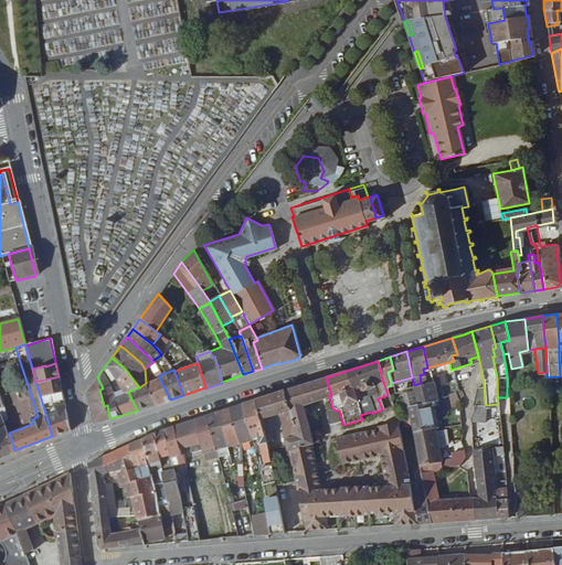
[(433,377),(436,386),(445,384),(442,374),(433,377)]
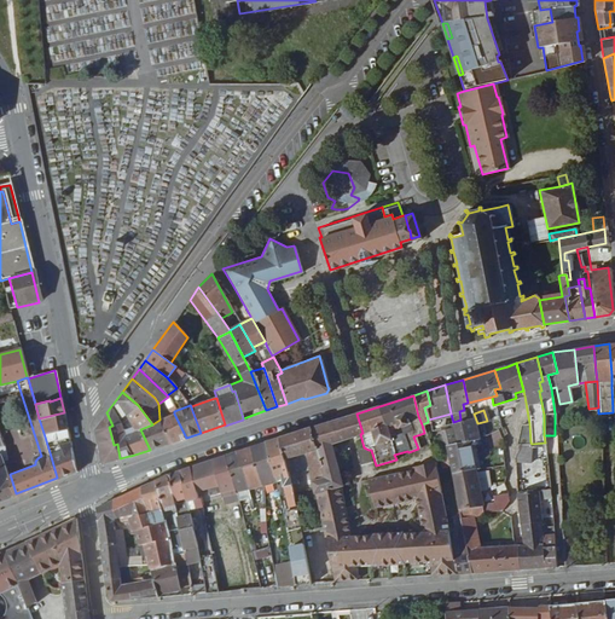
[(64,412),(39,418),(44,433),(68,427),(64,412)]
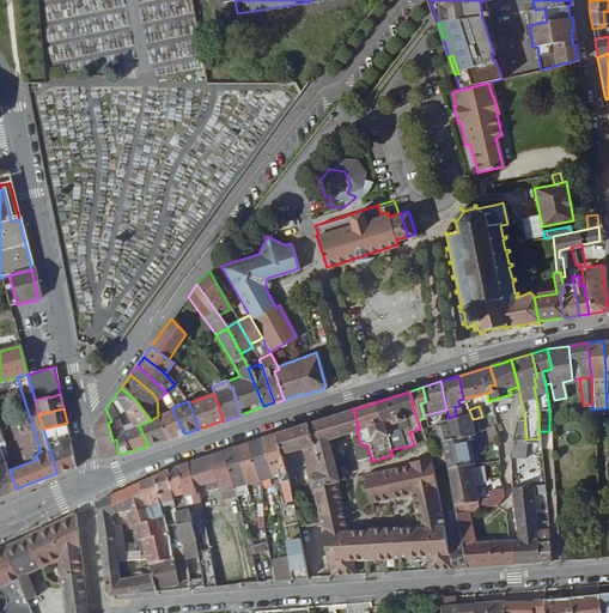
[(158,416),(168,439),(184,434),(172,410),(158,416)]
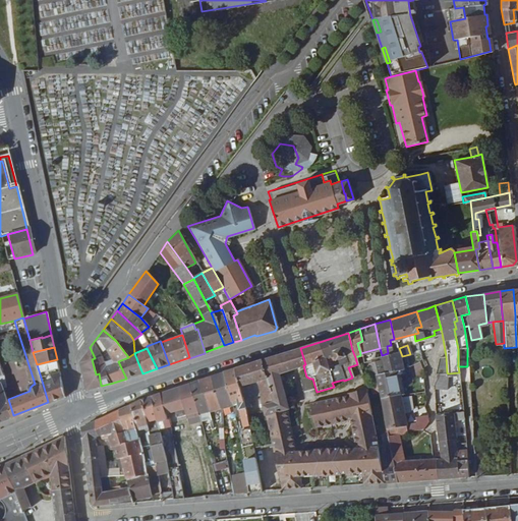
[(273,402),(261,404),(264,414),(285,409),(287,408),(279,373),(303,365),(305,364),(300,348),(264,359),(273,402)]
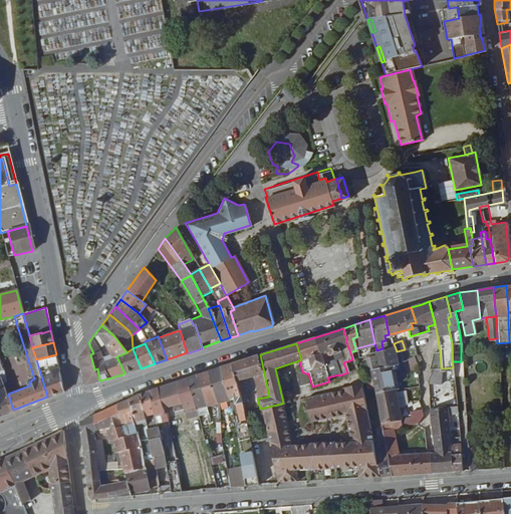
[(94,369),(90,354),(86,345),(77,356),(84,386),(99,380),(97,368),(94,369)]
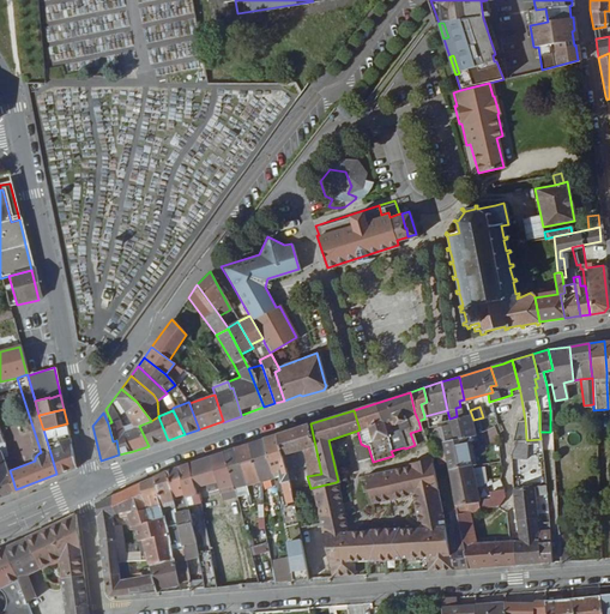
[(149,446),(168,440),(158,416),(151,421),(139,426),(149,446)]
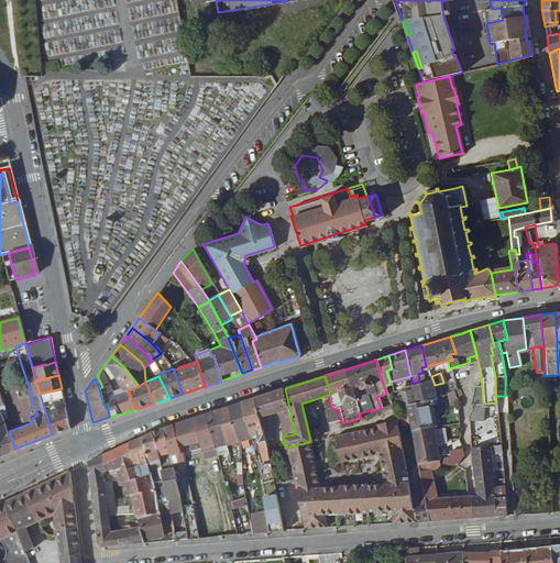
[(416,401),(404,404),(406,419),(409,430),(431,426),(426,399),(423,399),(419,382),(413,384),(413,386),(416,401)]
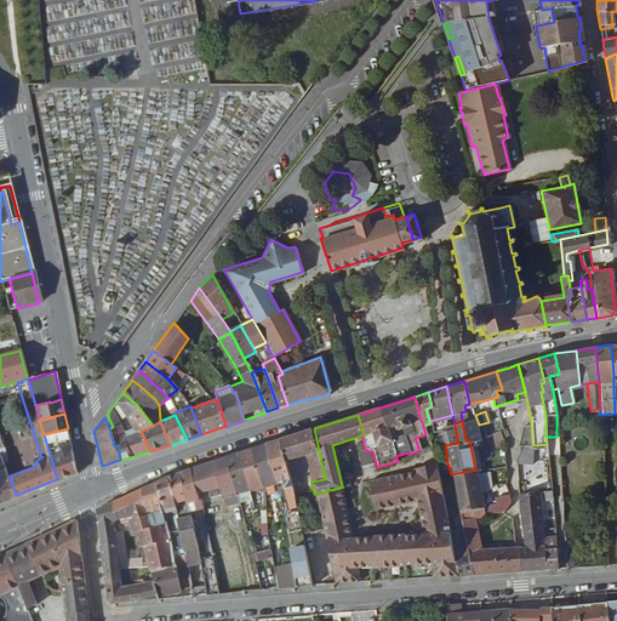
[(440,423),(441,429),(444,439),(445,445),(458,443),(455,426),(447,428),(445,422),(440,423)]
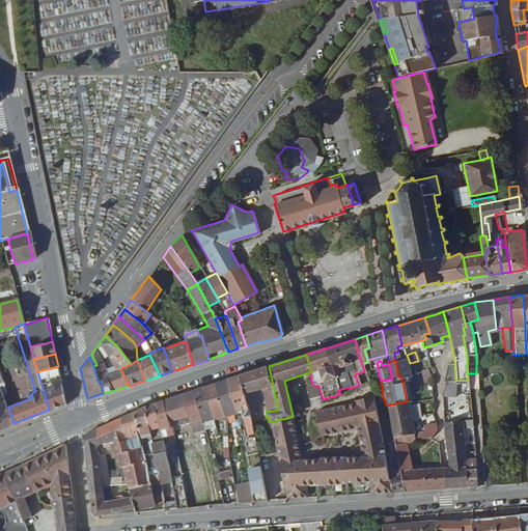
[(445,382),(445,381),(455,380),(454,363),(446,364),(443,382),(445,382)]
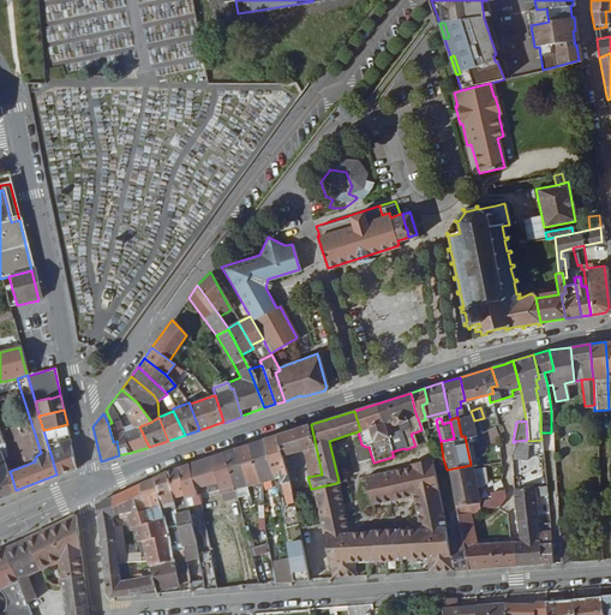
[(307,477),(322,475),(311,424),(277,435),(288,481),(294,479),(291,466),(295,465),(293,453),(303,451),(307,477)]
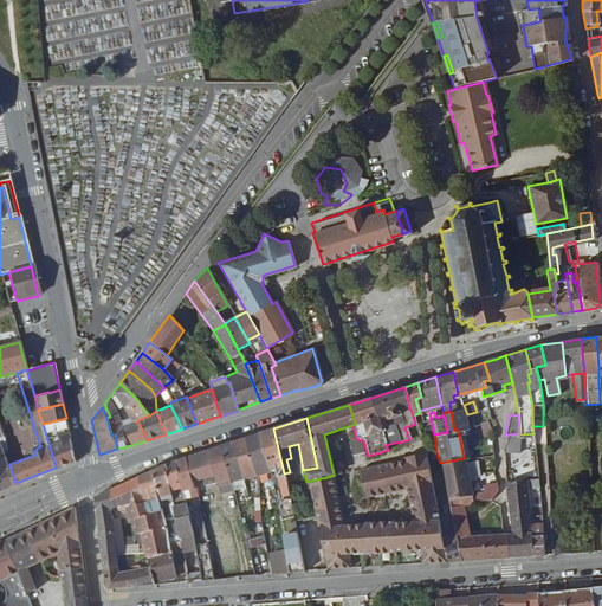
[(424,431),(433,429),(431,419),(421,421),(424,431)]
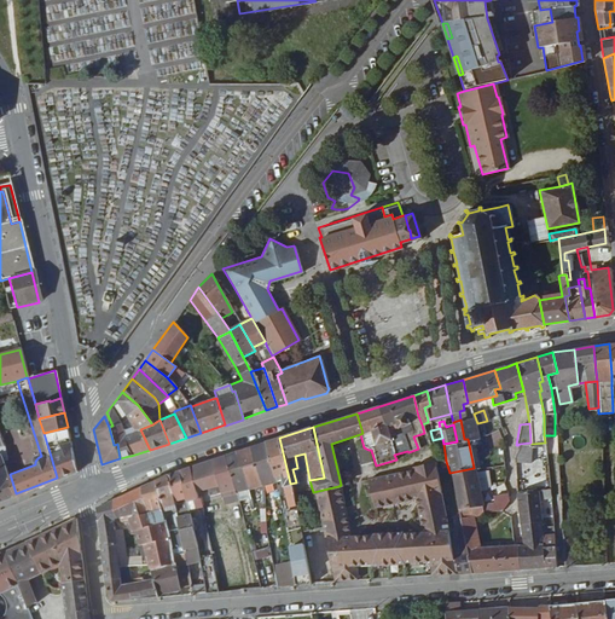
[(10,474),(1,447),(0,445),(0,438),(4,437),(1,431),(0,431),(0,499),(16,493),(10,474)]
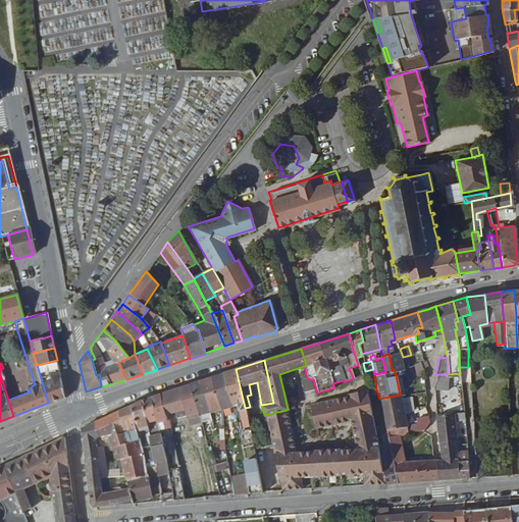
[(403,372),(409,381),(422,372),(416,363),(403,372)]
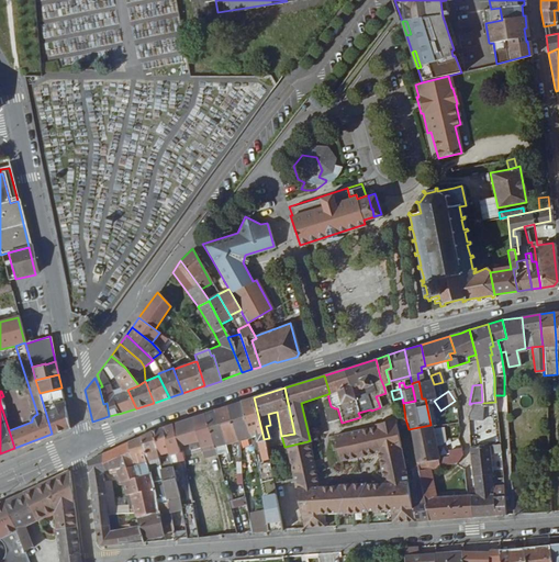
[(261,459),(267,458),(264,439),(254,397),(241,402),(248,434),(255,431),(261,459)]
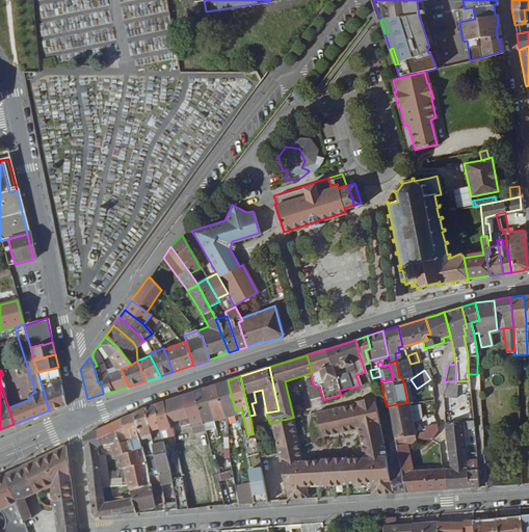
[(43,389),(49,410),(65,404),(60,378),(51,380),(52,387),(43,389)]
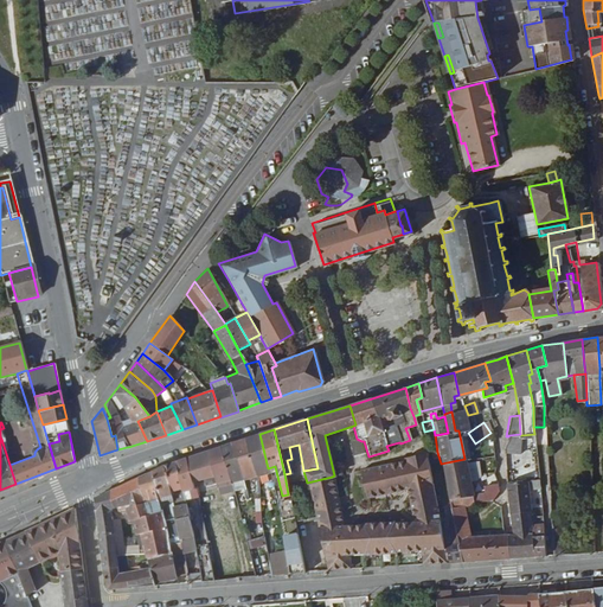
[(256,477),(269,473),(268,468),(260,434),(244,440),(255,477),(256,477)]
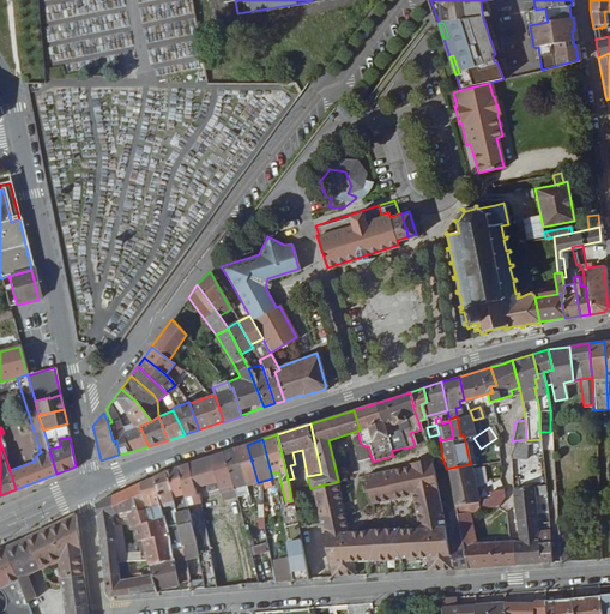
[(511,461),(524,461),(525,443),(511,443),(511,461)]
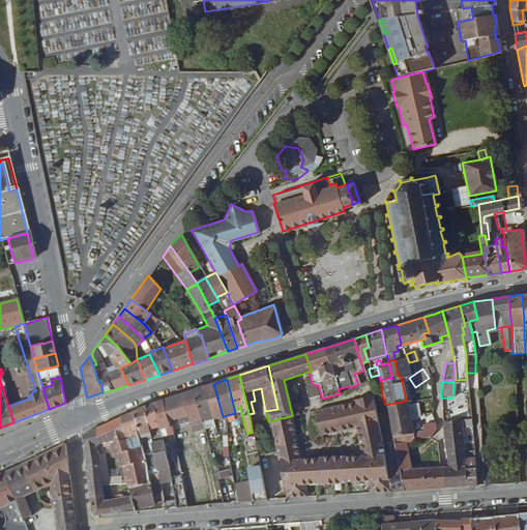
[(223,416),(213,384),(202,387),(211,418),(223,416)]
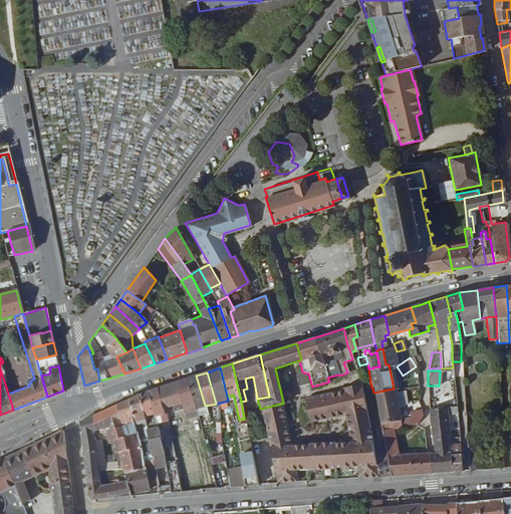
[(196,375),(187,378),(196,413),(197,413),(196,409),(205,406),(196,375)]
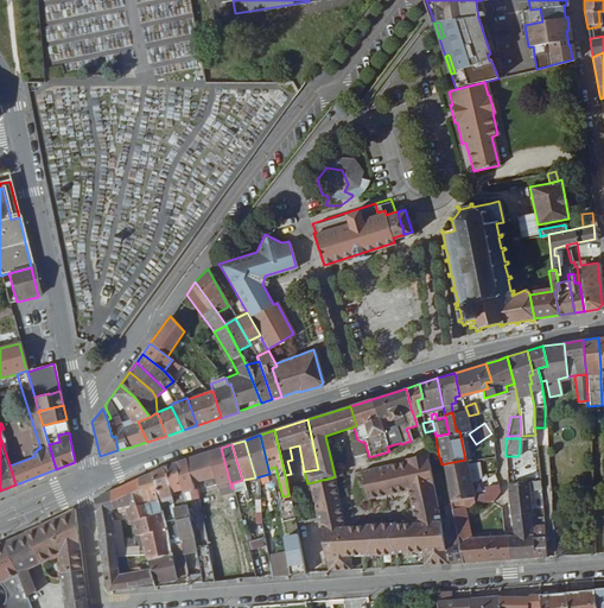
[(217,492),(231,488),(221,448),(209,453),(216,476),(215,477),(215,479),(217,492)]
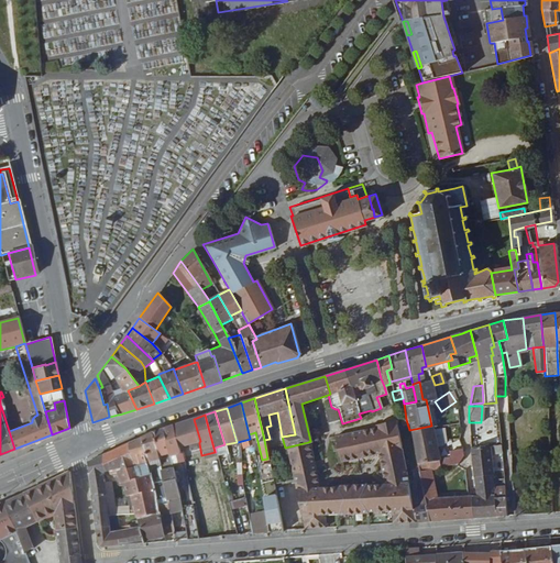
[(199,442),(200,441),(194,419),(173,426),(178,448),(189,444),(189,446),(199,443),(199,442)]
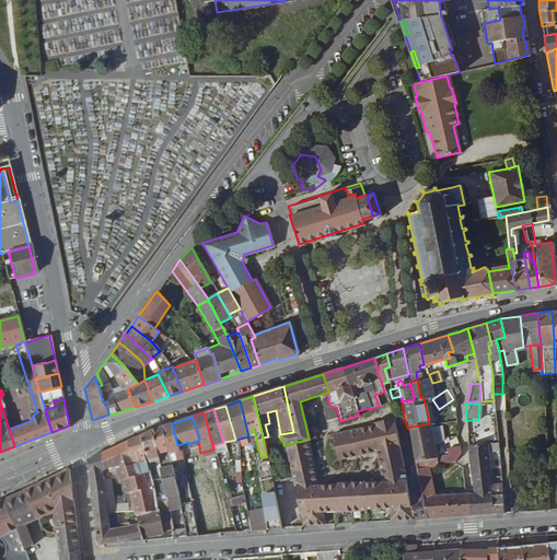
[(413,518),(407,492),(398,451),(395,431),(394,419),(393,417),(375,421),(335,430),(340,456),(357,453),(357,450),(360,450),(360,452),(374,448),(373,443),(379,442),(380,445),(376,446),(378,447),(383,477),(386,477),(386,480),(384,481),(367,482),(367,481),(334,483),(334,485),(316,486),(313,486),(312,482),(315,481),(312,463),(309,464),(308,459),(311,459),(306,440),(283,445),(301,525),(328,524),(370,521),(413,518)]
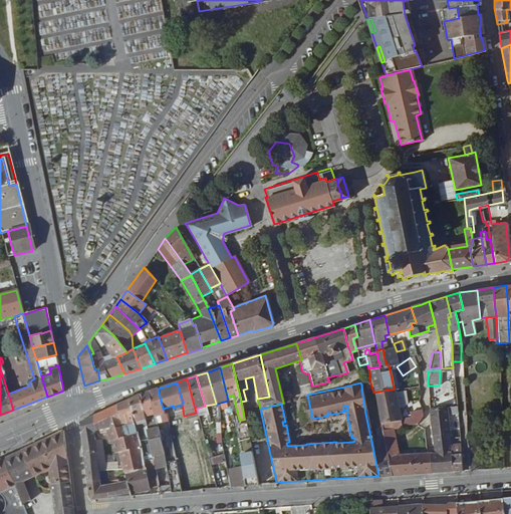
[(367,395),(373,393),(370,382),(364,383),(367,395)]
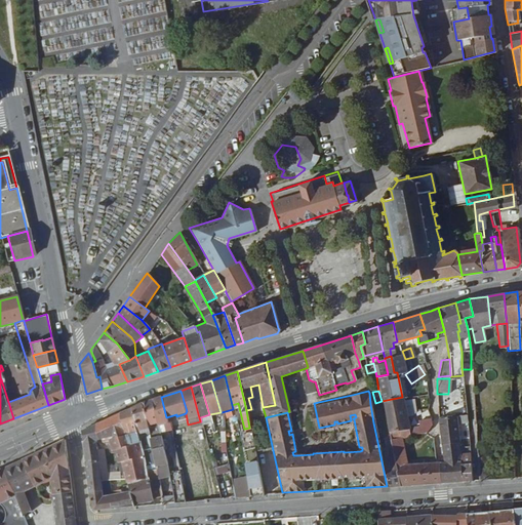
[(415,408),(412,395),(402,397),(405,413),(412,411),(415,408)]
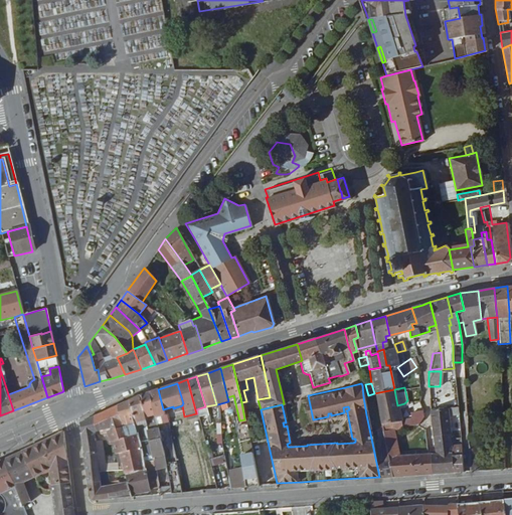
[(154,416),(165,414),(163,409),(158,389),(149,392),(154,414),(154,416)]
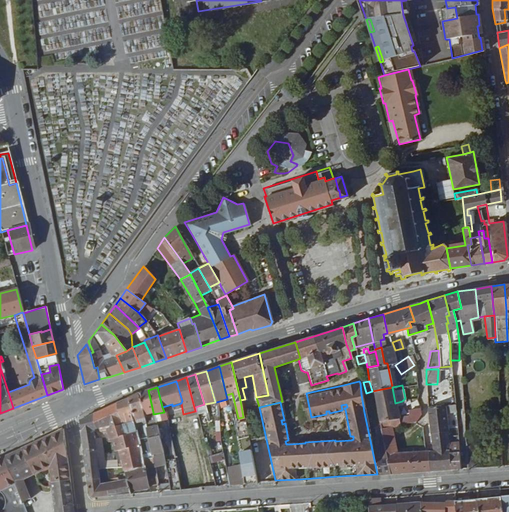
[(395,403),(392,387),(372,391),(376,409),(378,420),(397,417),(395,403)]
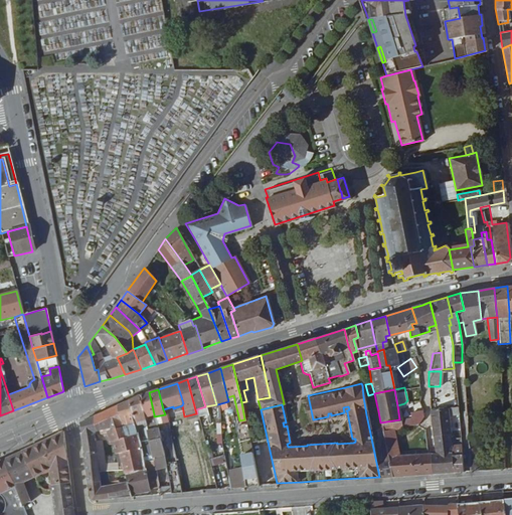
[(143,416),(154,414),(149,392),(139,395),(143,416)]
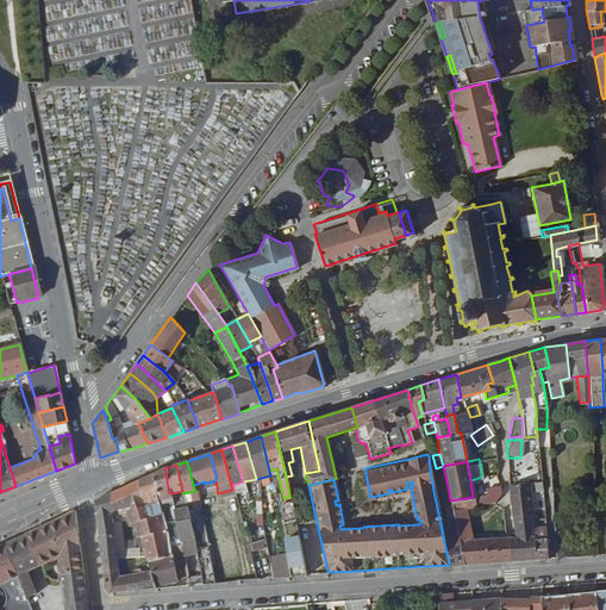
[(436,468),(430,470),(433,491),(448,487),(443,466),(436,468)]
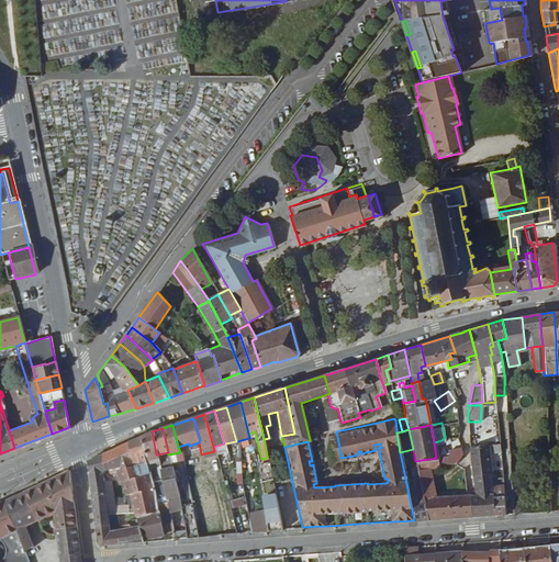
[(147,465),(158,463),(156,454),(152,431),(141,437),(146,462),(147,465)]
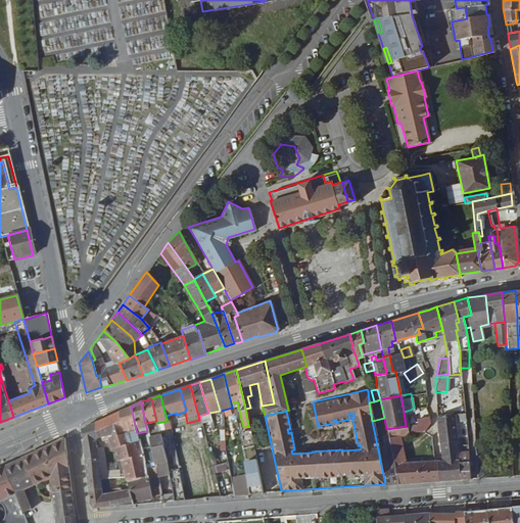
[(136,430),(131,407),(120,412),(127,441),(134,439),(132,431),(136,430)]
